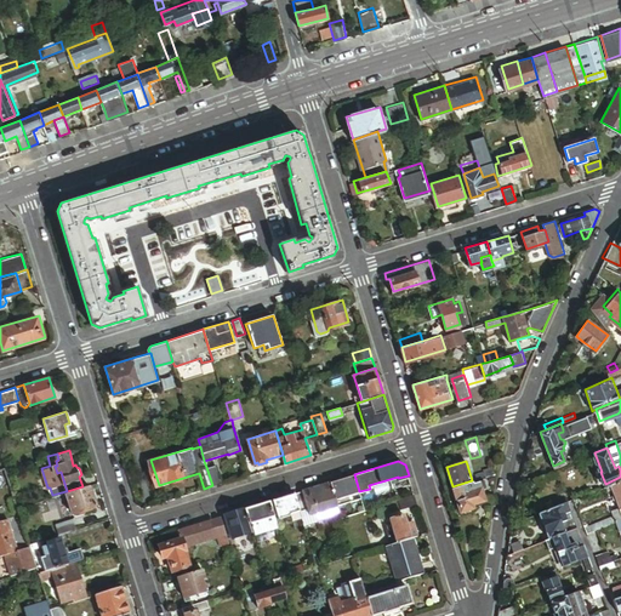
[(212,485),(222,483),(216,465),(206,467),(212,485)]
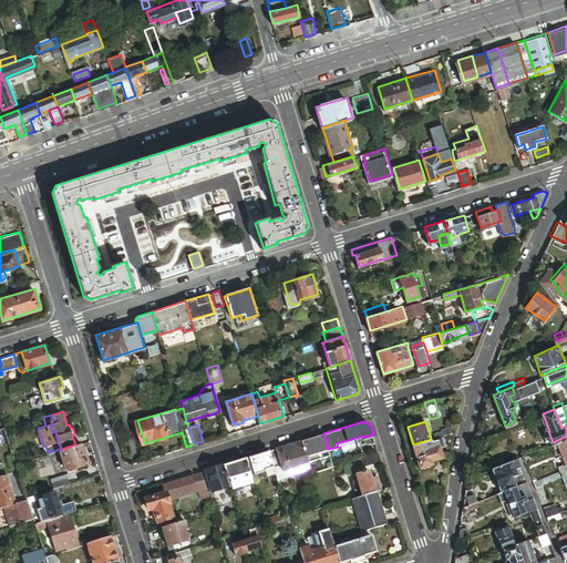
[(451,427),(442,429),(444,436),(453,433),(451,427)]
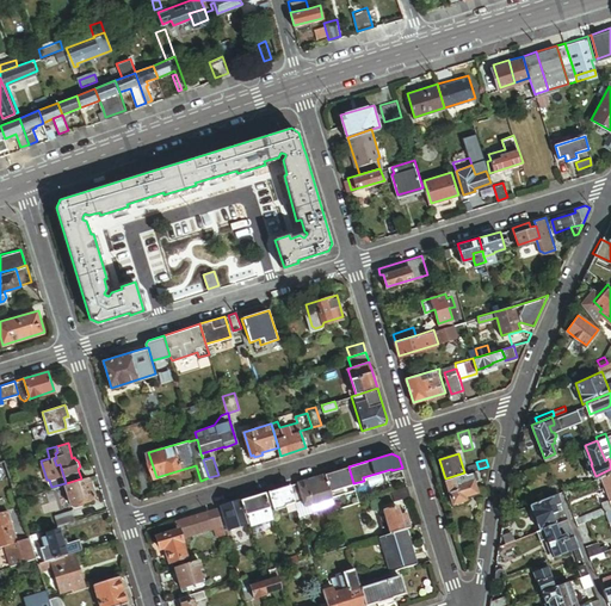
[(353,483),(349,467),(326,472),(333,496),(337,495),(334,489),(353,483)]
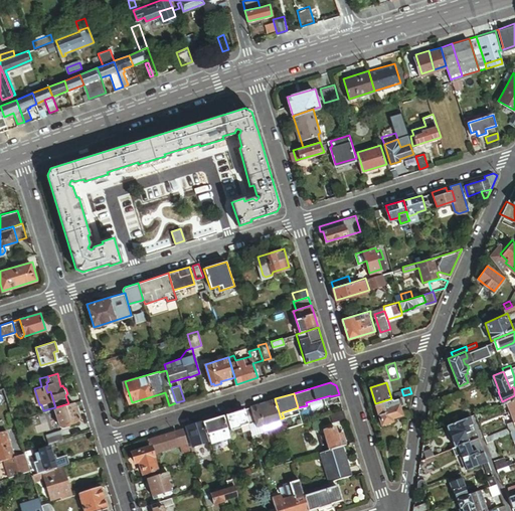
[(514,418),(514,395),(506,399),(513,417),(513,419),(514,418)]
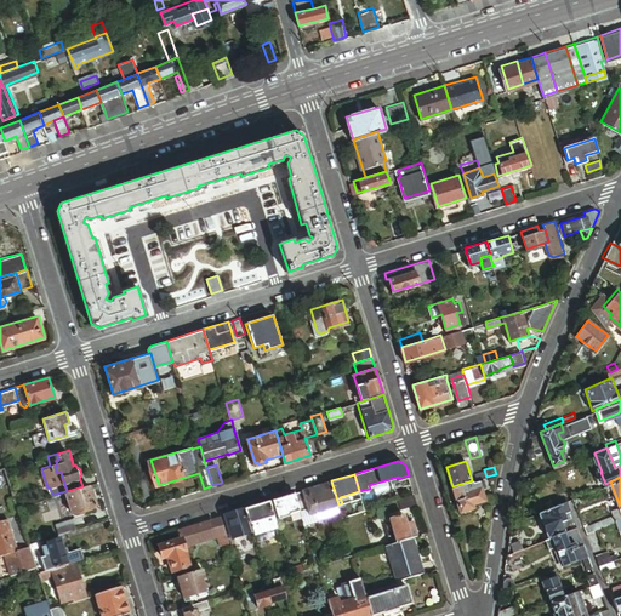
[(339,505),(331,480),(303,489),(308,506),(315,505),(318,511),(339,505)]
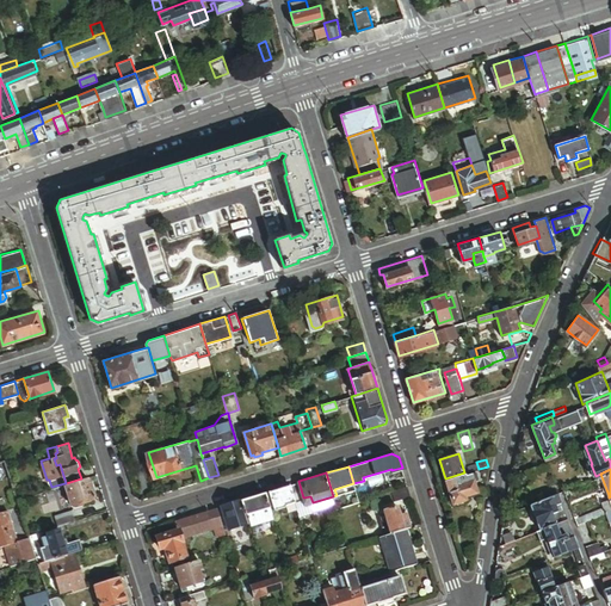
[(464,472),(445,478),(452,504),(468,499),(467,494),(479,490),(476,478),(479,477),(476,472),(466,476),(464,472)]
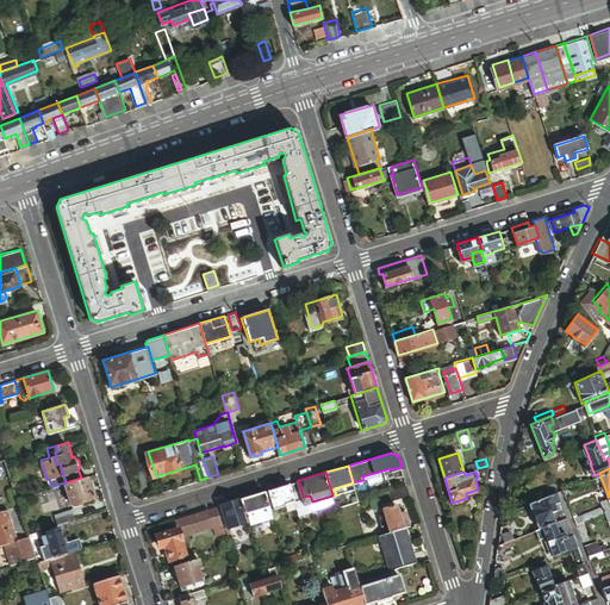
[(66,482),(64,482),(70,503),(75,504),(82,503),(83,499),(94,496),(88,475),(81,478),(66,482)]
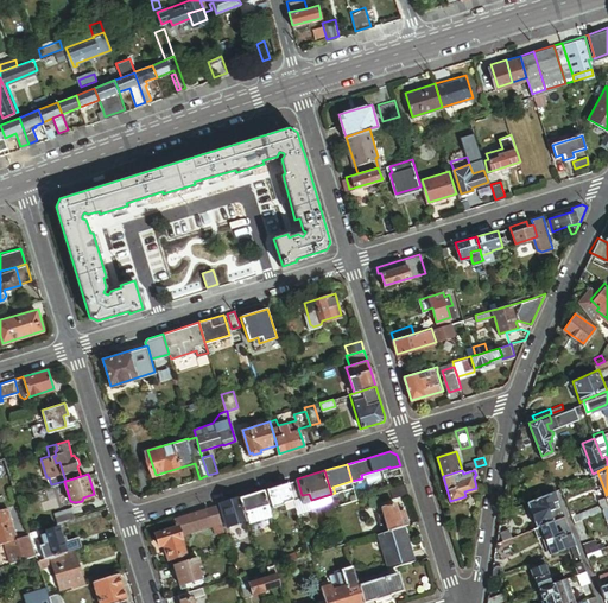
[(302,495),(297,478),(287,482),(293,499),(302,495)]
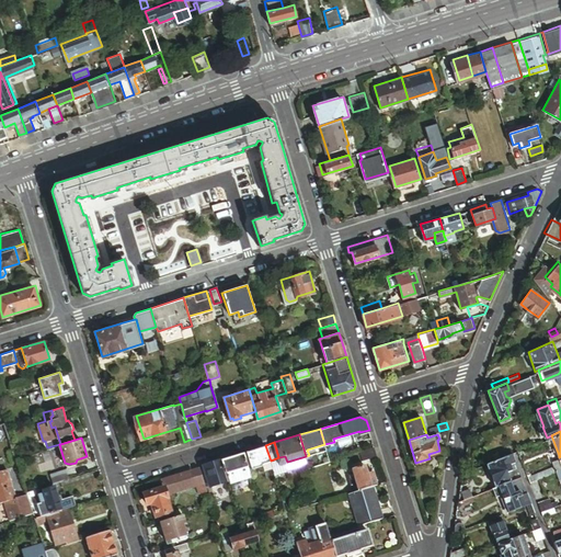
[(271,461),(265,445),(247,451),(252,467),(262,464),(262,463),(271,461)]
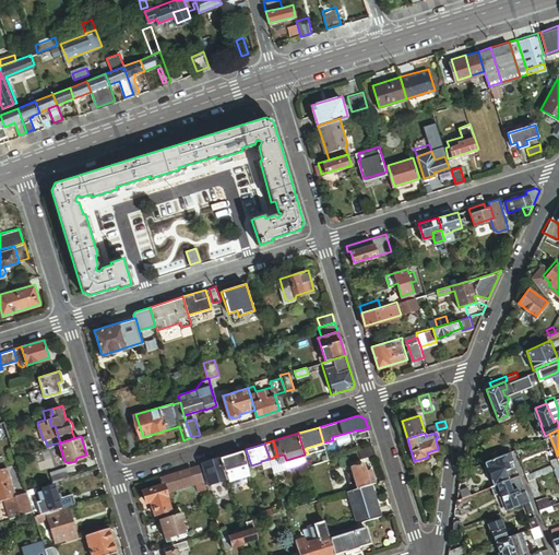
[(376,452),(372,444),(358,448),(361,457),(376,452)]
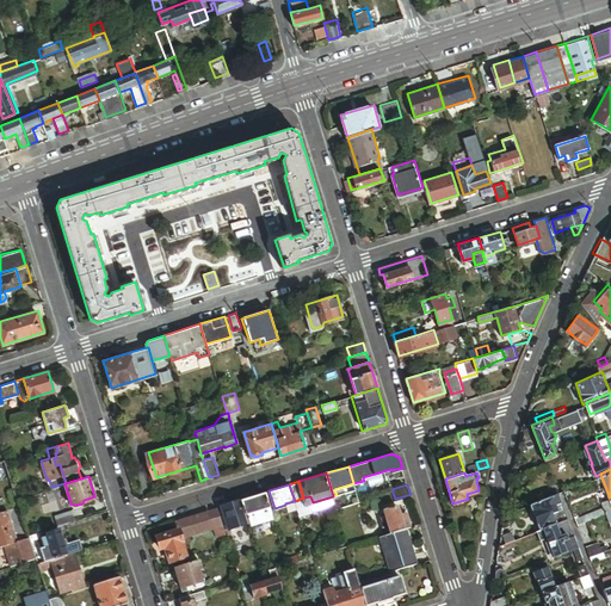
[(560,498),(557,490),(529,502),(539,527),(542,526),(556,521),(551,508),(556,506),(554,500),(560,498)]
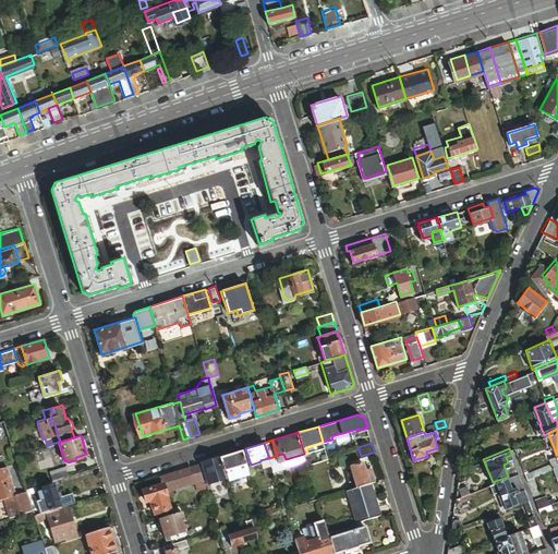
[(246,462),(242,449),(220,456),(225,469),(246,462)]
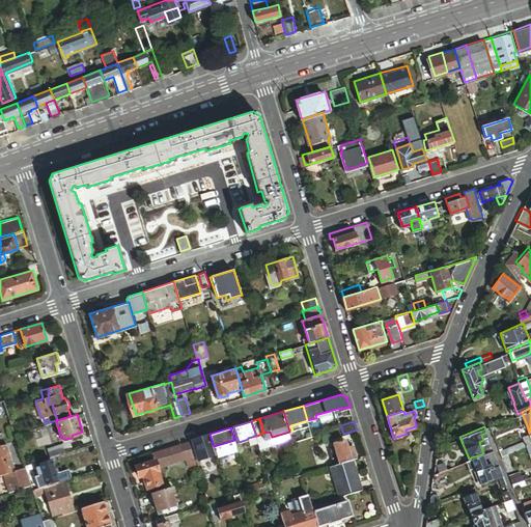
[(526,444),(530,441),(530,437),(529,433),(529,431),(523,434),(524,438),(503,446),(502,445),(499,446),(502,453),(526,444)]
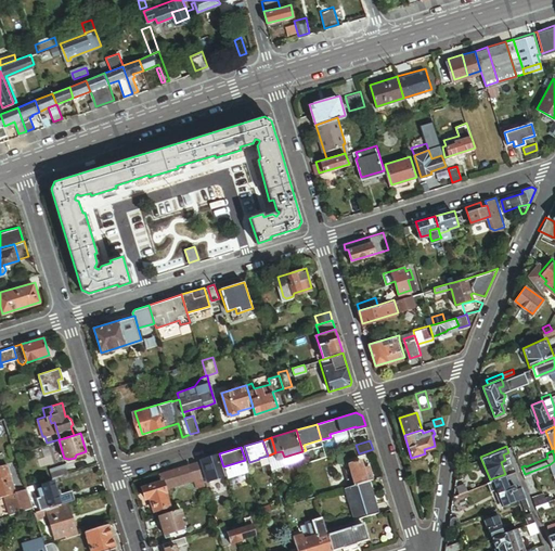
[(285,461),(284,457),(282,451),(275,452),(268,456),(271,468),(284,464),(285,461)]
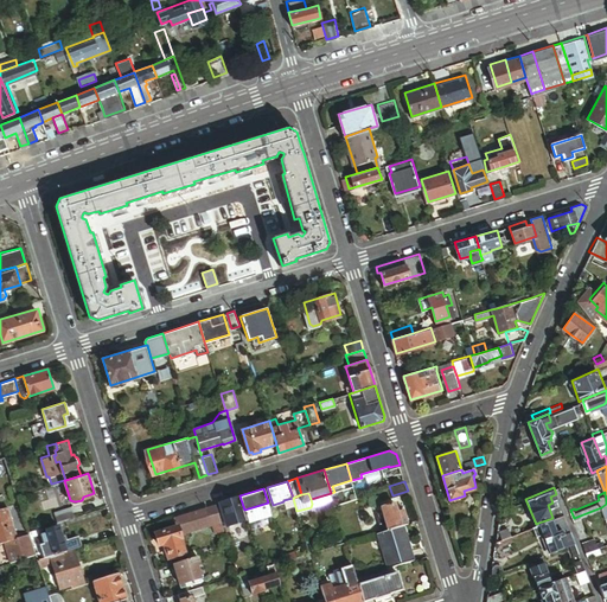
[(553,518),(564,513),(556,494),(550,497),(553,503),(548,505),(553,518)]
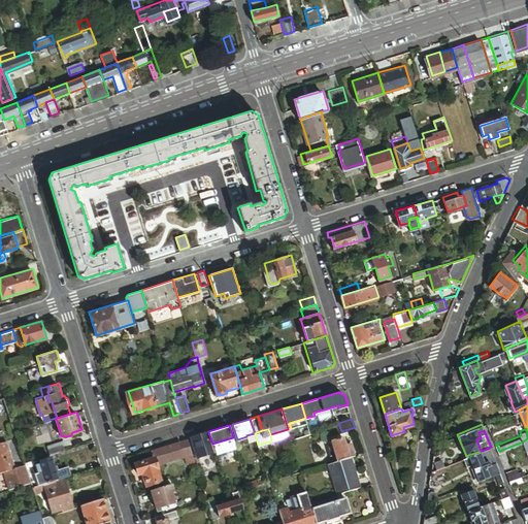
[(212,444),(208,431),(191,436),(197,456),(215,451),(212,444)]
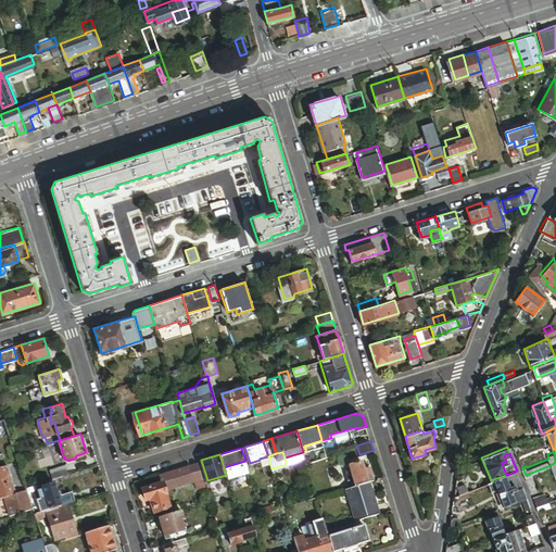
[(354,481),(355,485),(368,480),(375,478),(370,466),(367,466),(365,467),(364,464),(363,460),(349,463),(350,465),(354,481)]
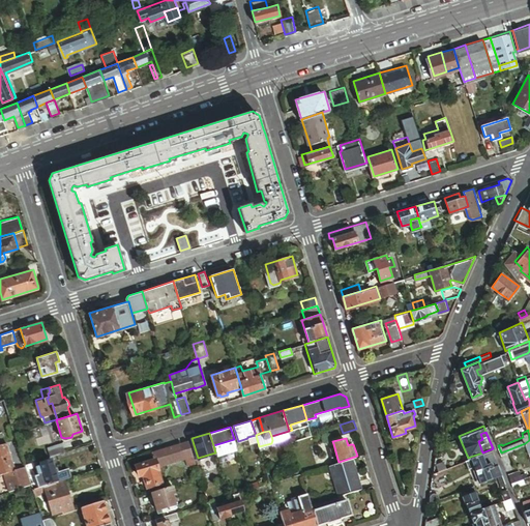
[(195,462),(188,439),(151,450),(154,460),(155,460),(157,464),(184,456),(184,457),(186,457),(188,463),(195,462)]
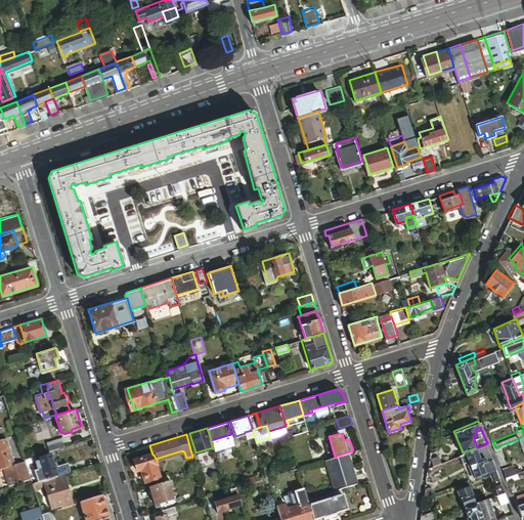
[(234,444),(231,434),(211,440),(213,447),(214,450),(234,444)]
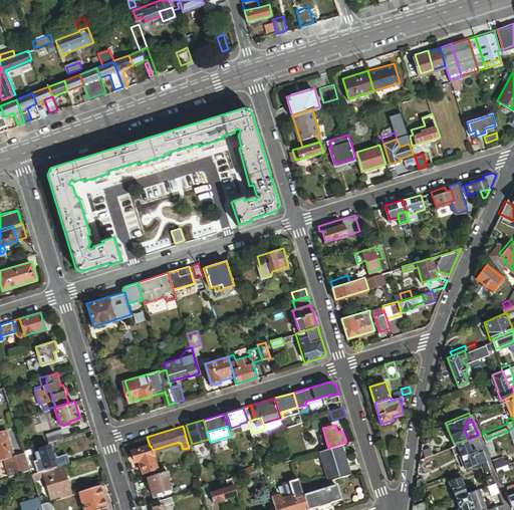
[(0,429),(0,458),(14,454),(6,428),(0,429)]
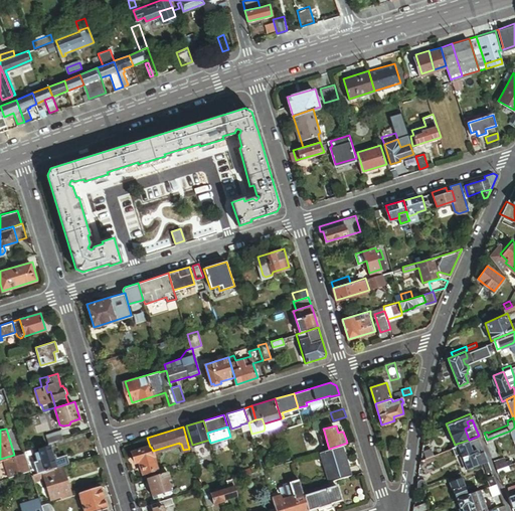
[(46,434),(48,442),(63,438),(61,429),(46,434)]
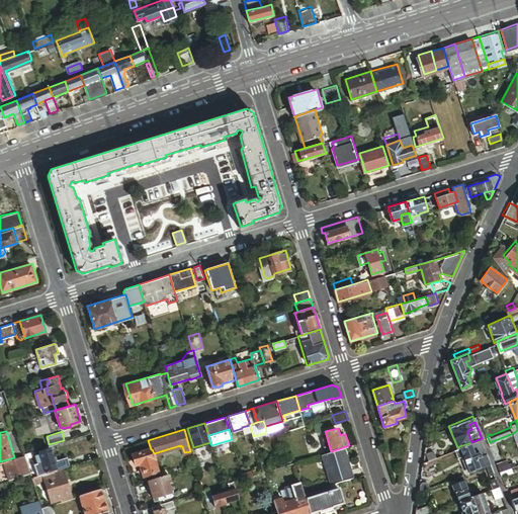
[(438,438),(436,431),(427,435),(425,443),(438,438)]
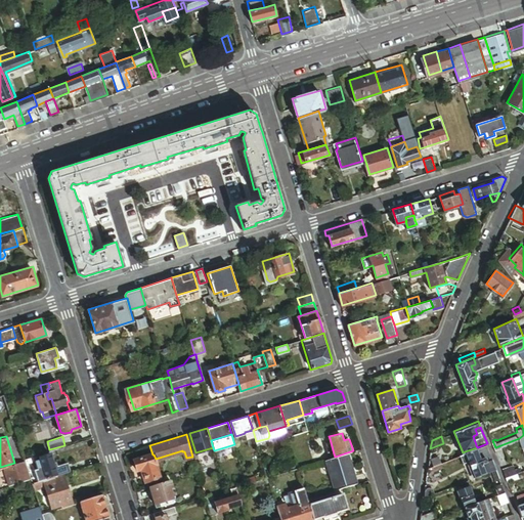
[(329,455),(334,453),(330,438),(324,440),(329,455)]
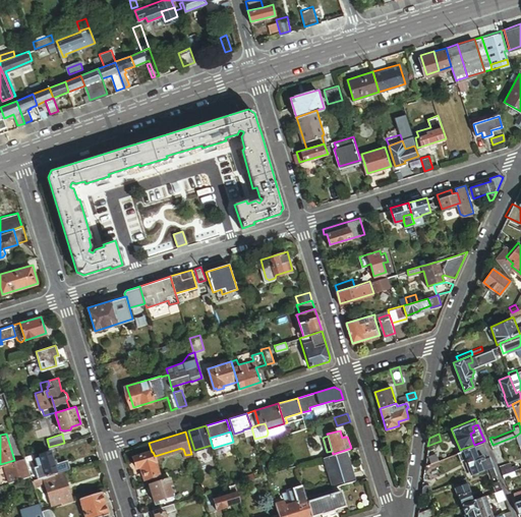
[(477,452),(487,448),(484,441),(474,445),(462,449),(465,457),(471,472),(483,468),(481,463),(477,452)]
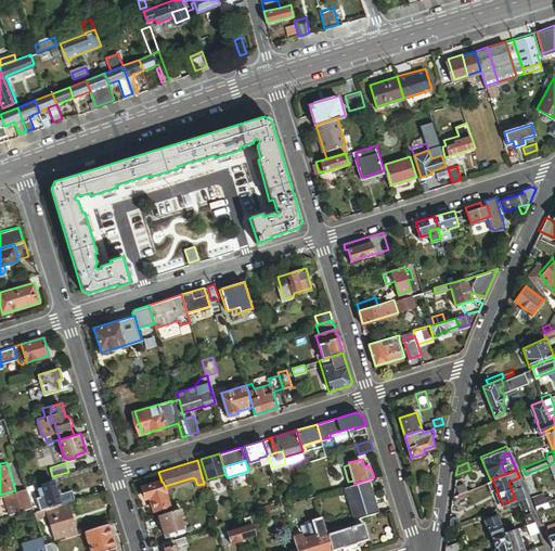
[(524,489),(519,477),(508,482),(513,494),(524,489)]
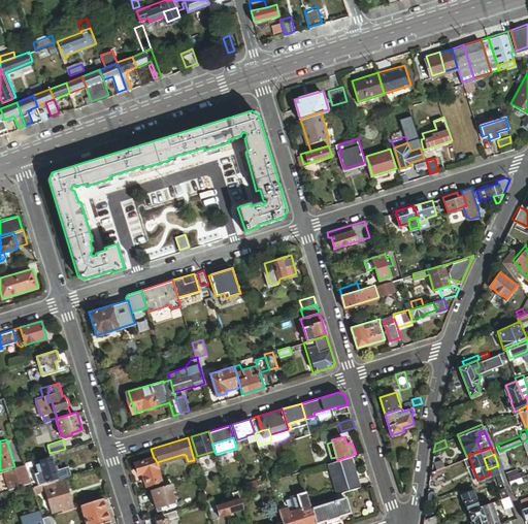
[(466,456),(462,457),(465,465),(471,463),(468,455),(466,456)]
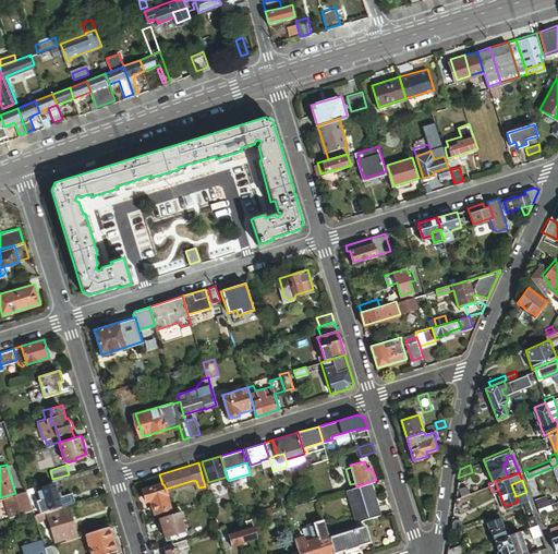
[(46,497),(49,508),(60,505),(58,496),(53,482),(43,485),(43,488),(38,489),(37,486),(33,488),(35,497),(39,495),(40,498),(46,497)]
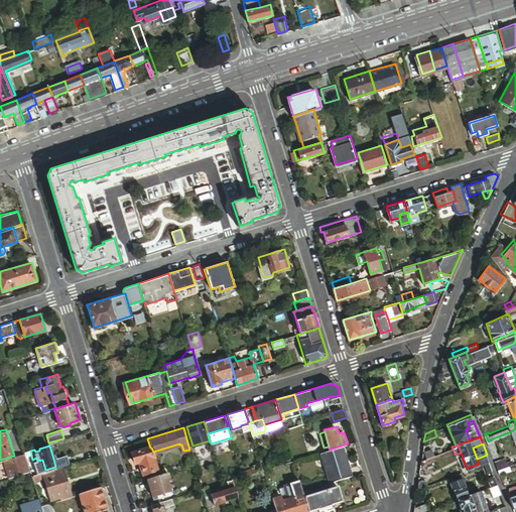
[(342,445),(330,450),(320,452),(331,483),(352,476),(342,445)]
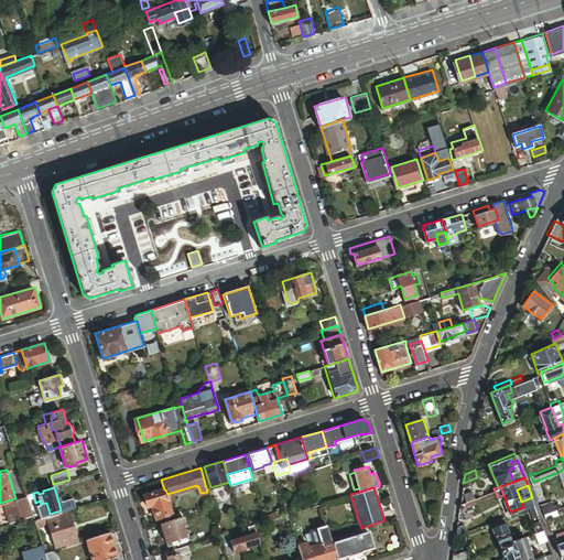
[(475,495),(473,488),(465,492),(467,498),(475,495)]
